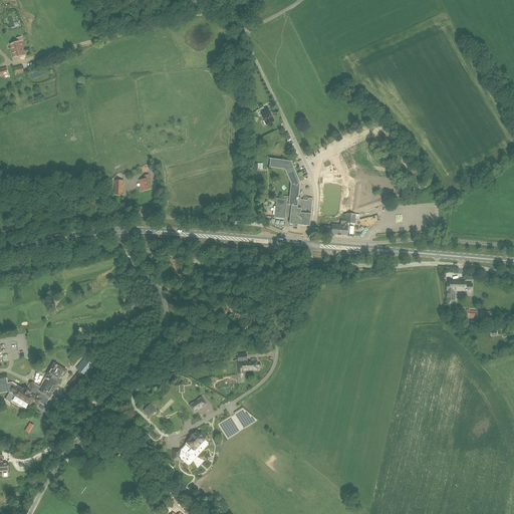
[(24,55),(21,41),(17,42),(9,44),(13,58),(24,55)]
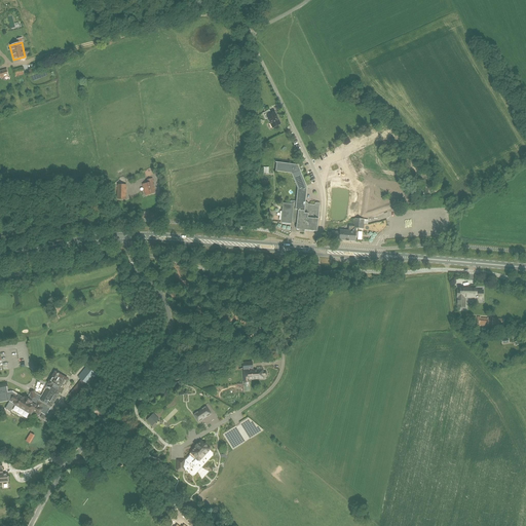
[(15,77),(24,75),(23,68),(13,70),(15,77)]
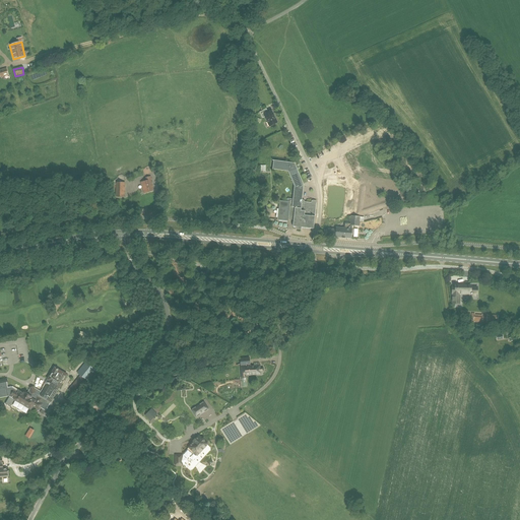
[(263,118),(265,117),(269,126),(277,122),(271,111),(266,113),(265,109),(260,112),(263,118)]
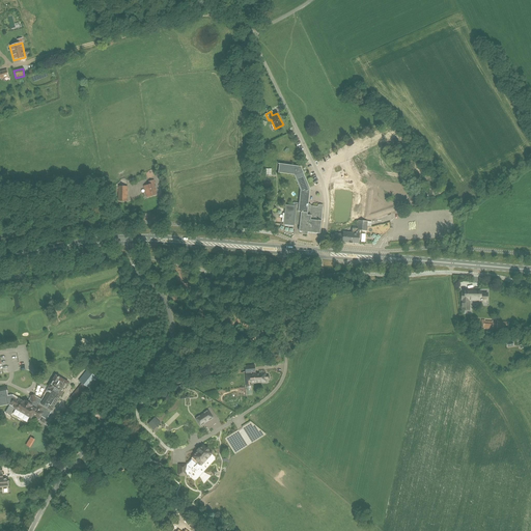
[(374,156),(376,156),(376,158),(384,158),(385,142),(378,141),(378,144),(375,144),(374,156)]
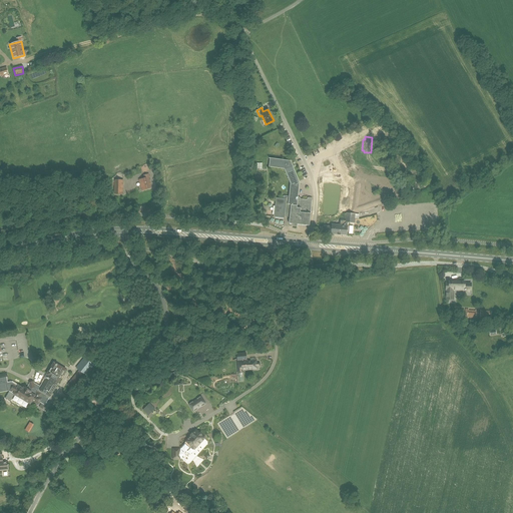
[(337,161),(334,163),(336,168),(348,163),(347,162),(350,161),(347,154),(336,158),(337,161)]
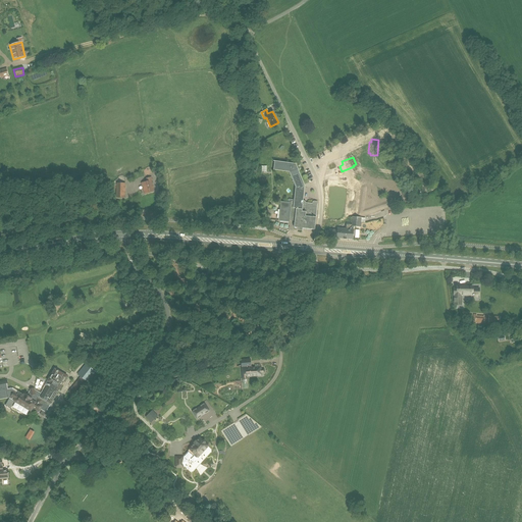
[(290,172),(296,187),(294,204),(292,204),(293,200),(289,200),(289,203),(280,202),(279,210),(280,210),(279,220),(290,221),(290,219),(295,220),(294,227),(314,229),(317,202),(307,202),(306,205),(303,204),(305,186),(296,164),(274,161),(273,169),(290,172)]
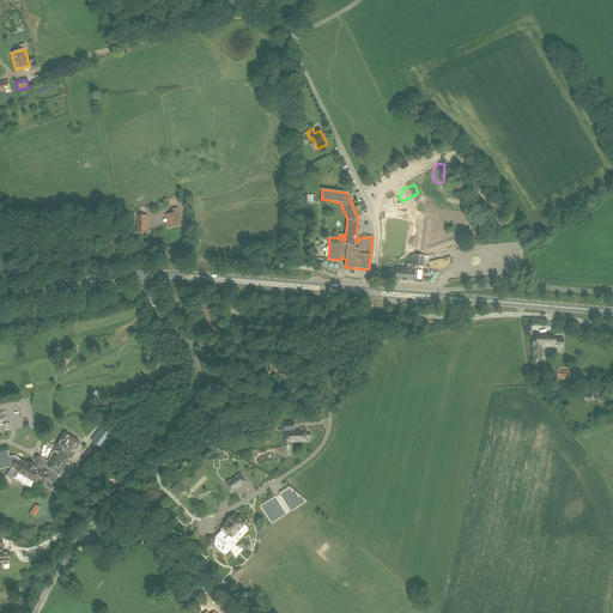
[(167,214),(170,228),(181,224),(177,212),(167,214)]
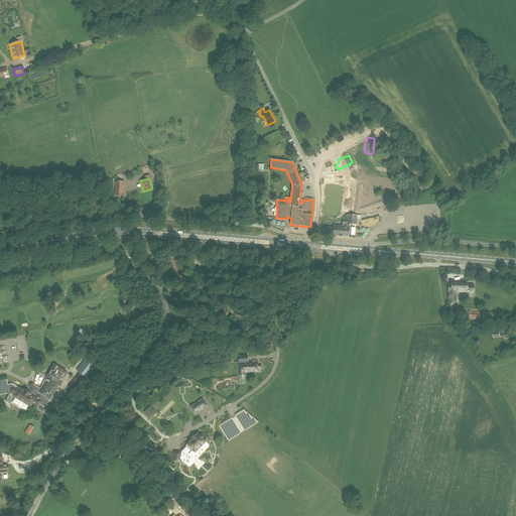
[(319,186),(319,199),(325,200),(325,202),(332,203),(332,200),(339,200),(339,195),(342,195),(342,187),(319,186)]
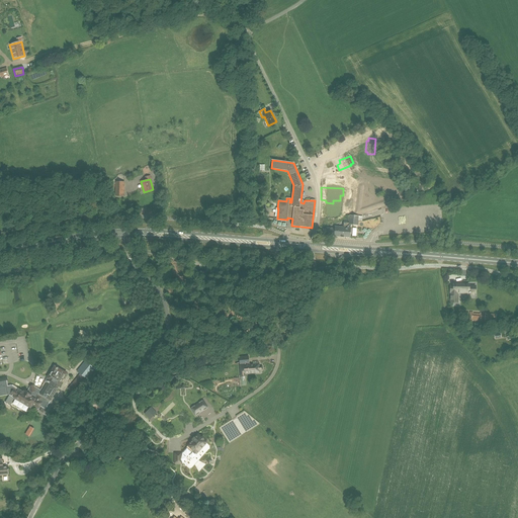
[(348,216),(348,222),(348,223),(343,223),(343,227),(335,227),(335,229),(326,228),(325,235),(334,236),(350,238),(350,228),(350,225),(358,226),(359,217),(348,216)]
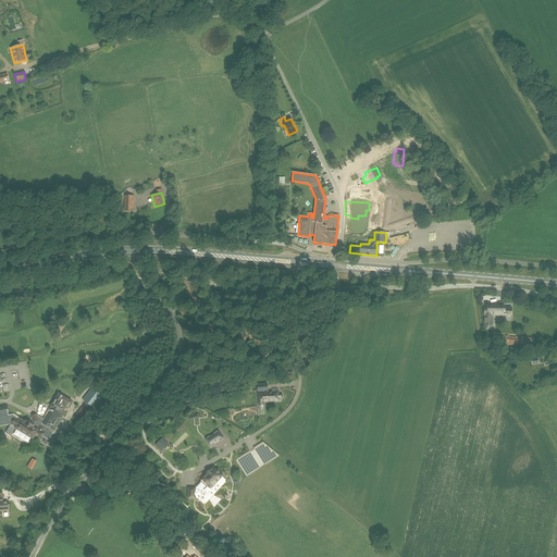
[(396,236),(398,240),(399,240),(400,244),(409,240),(407,233),(396,236)]
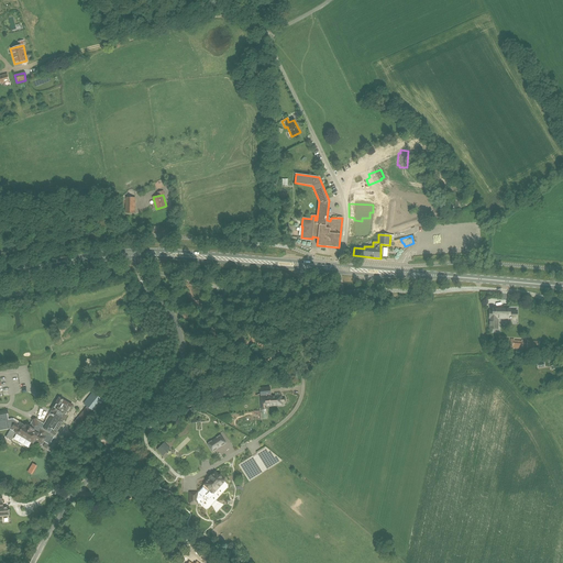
[(493,309),(493,311),(489,311),(489,318),(489,329),(497,329),(497,318),(510,318),(510,319),(511,319),(511,318),(517,318),(517,311),(509,311),(509,309),(493,309)]
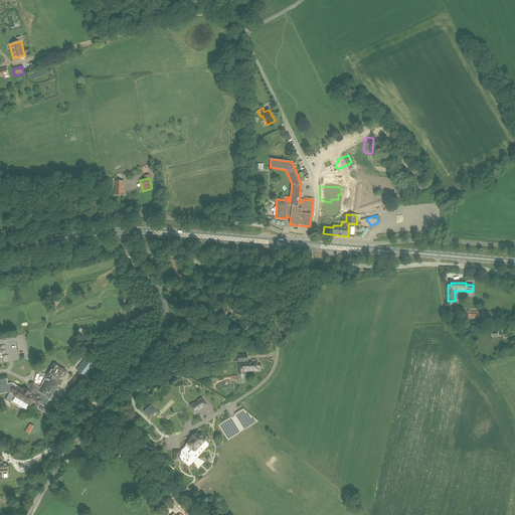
[(467,310),(466,319),(470,320),(470,319),(476,320),(480,320),(481,311),(477,311),(477,312),(470,311),(470,310),(467,310)]
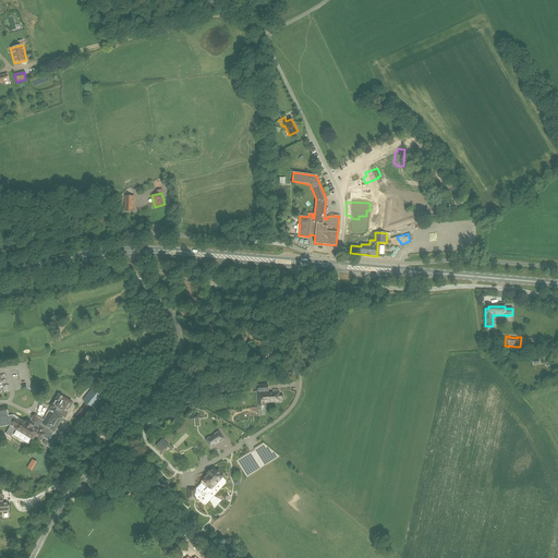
[(268,392),(268,384),(257,385),(259,407),(264,405),(264,402),(279,401),(279,399),(282,399),(282,395),(279,395),(278,392),(278,389),(273,389),(273,392),(268,392)]
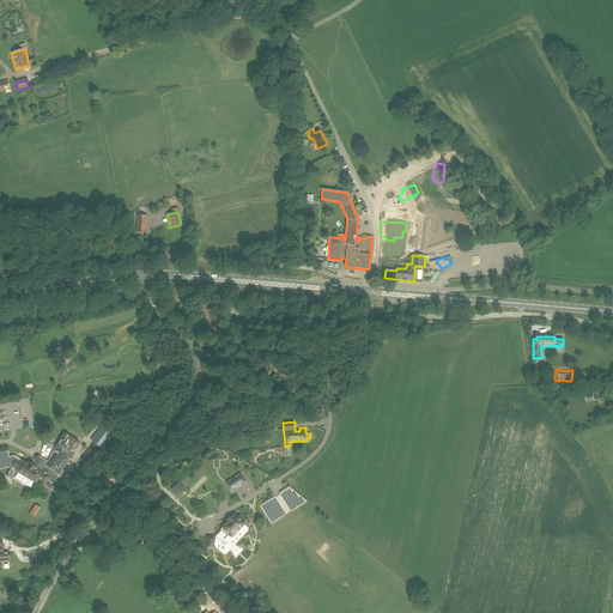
[(92,442),(95,443),(102,449),(113,437),(103,429),(92,442)]
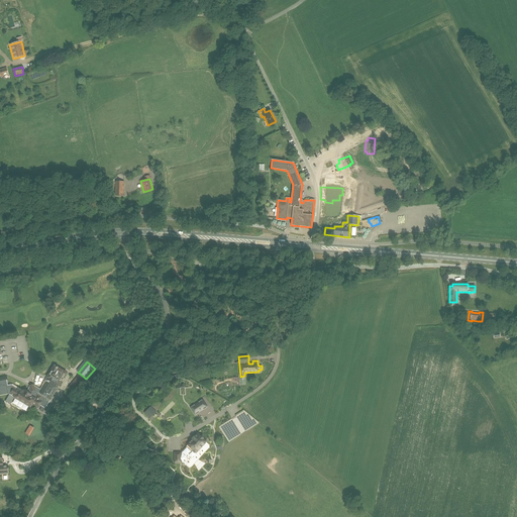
[(40,390),(33,386),(31,387),(29,387),(27,391),(26,392),(24,391),(23,392),(15,387),(7,383),(6,378),(0,378),(0,395),(9,394),(30,407),(32,404),(38,408),(40,405),(45,408),(50,400),(67,373),(55,366),(47,378),(40,390)]
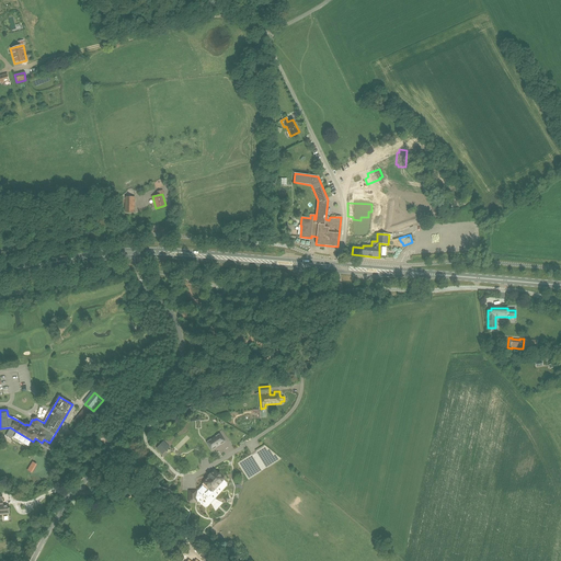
[(93,411),(87,405),(73,421),(80,426),(93,411)]
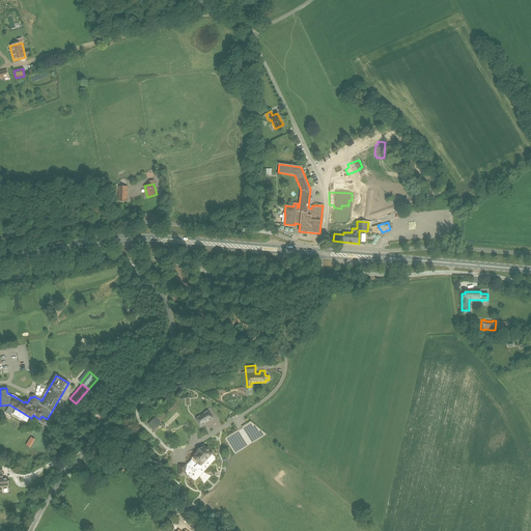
[(208,411),(197,419),(201,425),(213,417),(208,411)]
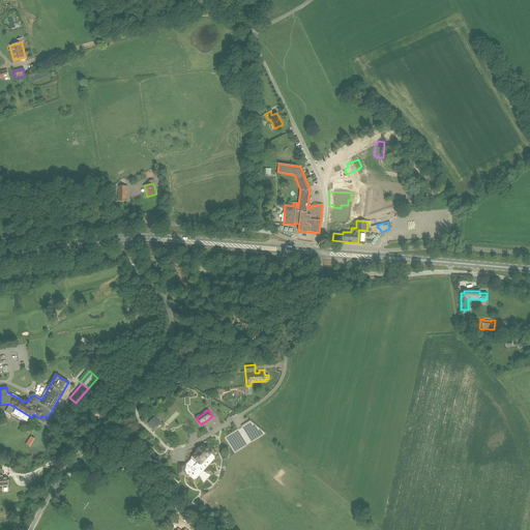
[(159,422),(158,420),(155,417),(148,423),(152,428),(153,429),(159,422)]
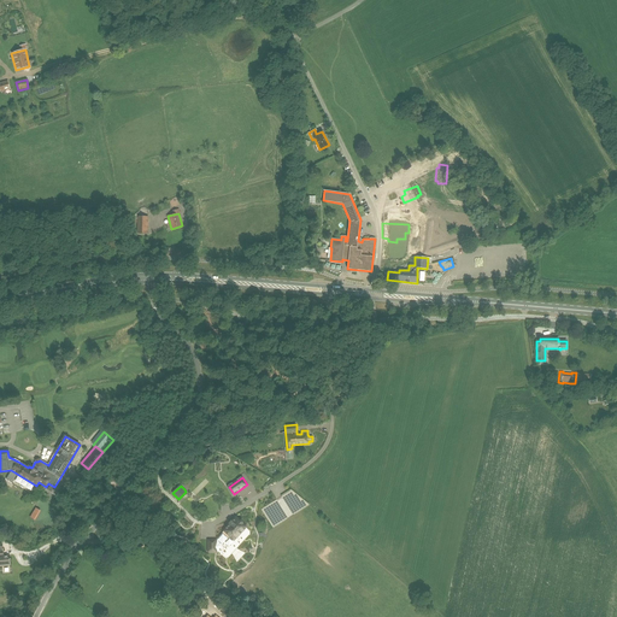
[(34,507),(28,517),(34,521),(40,510),(34,507)]
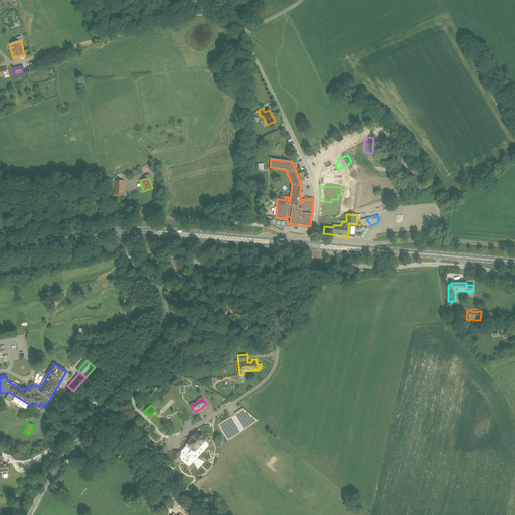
[(180,454),(180,459),(182,459),(182,453),(188,458),(186,460),(192,465),(193,463),(192,462),(196,457),(198,458),(200,455),(197,453),(196,454),(193,452),(194,451),(195,450),(196,451),(200,447),(199,446),(205,439),(197,432),(195,435),(194,435),(192,437),(193,438),(186,444),(180,451),(180,454)]
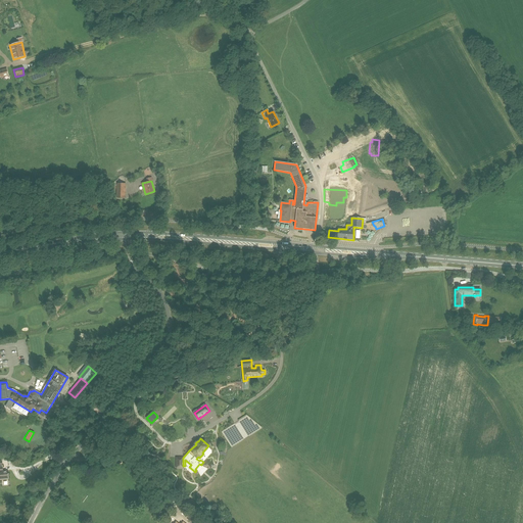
[(8,470),(4,471),(3,467),(2,461),(0,461),(0,479),(8,478),(8,474),(9,474),(8,473),(8,470)]
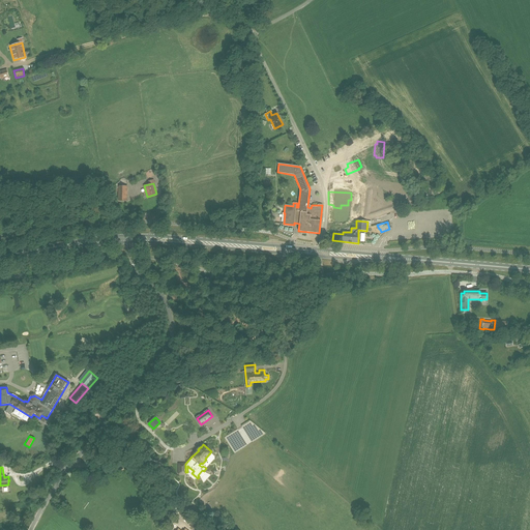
[(160,500),(154,495),(149,501),(155,506),(160,500)]
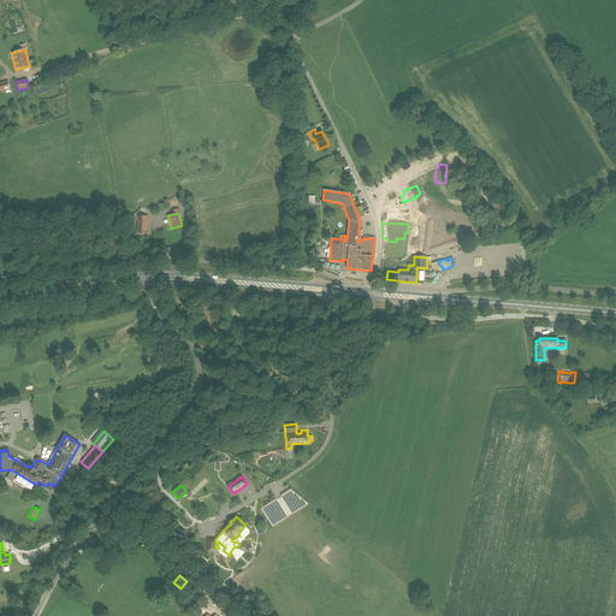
[(219,600),(215,604),(221,610),(224,614),(225,614),(229,610),(229,609),(225,606),(219,600)]
